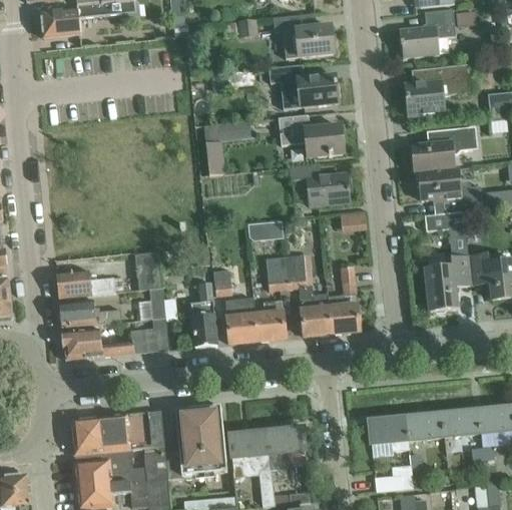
[(133,0),(59,7),(60,11),(40,13),(43,38),(81,34),(79,18),(117,14),(117,18),(135,16),(135,12),(134,12),(133,0)]
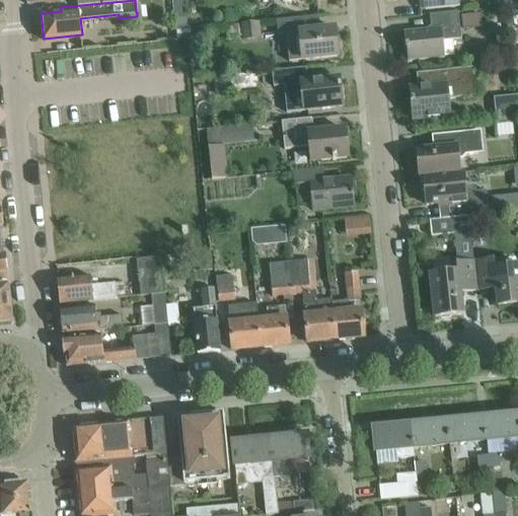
[(135,0),(137,12),(137,16),(147,16),(145,0),(135,0)]
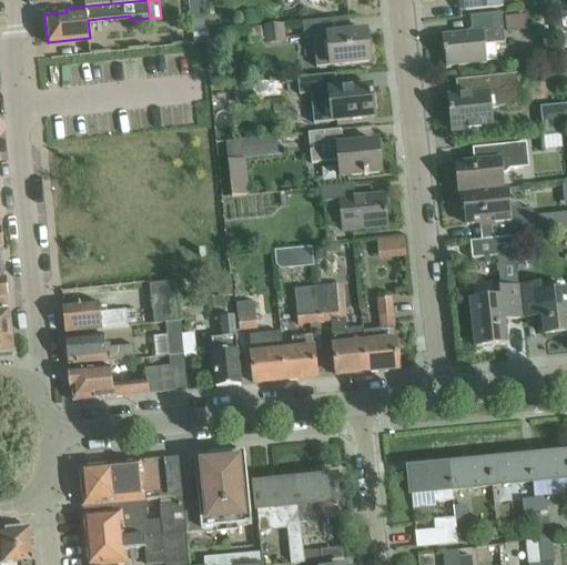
[(185,0),(190,41),(208,39),(205,26),(202,26),(199,0),(185,0)]
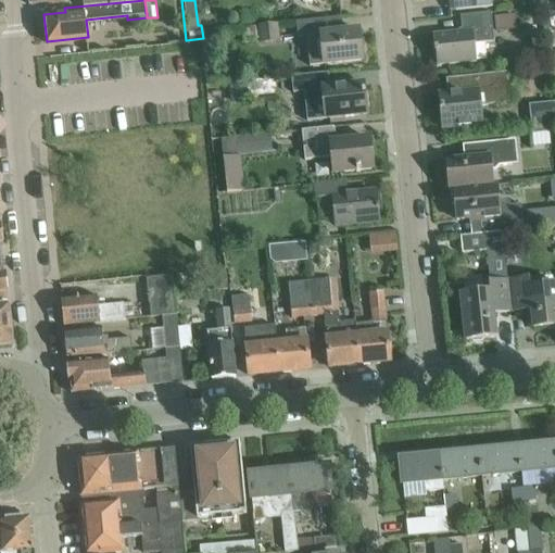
[(457,61),(476,59),(474,41),(493,39),(490,10),(459,13),(461,29),(431,33),(433,50),(434,50),(436,63),(457,61)]
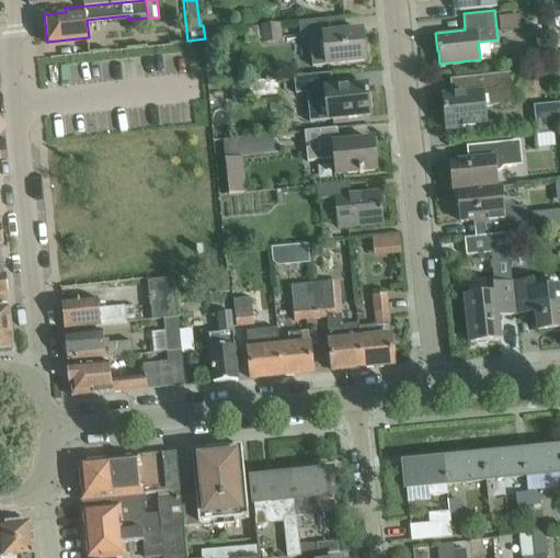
[(328,61),(342,60),(364,58),(361,27),(345,30),(343,14),(299,19),(300,35),(309,34),(310,48),(326,47),(328,61)]
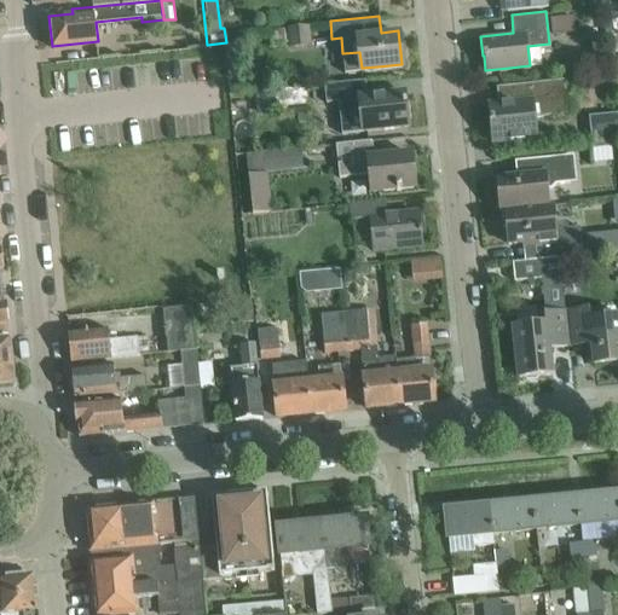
[(575,32),(573,16),(549,18),(550,34),(575,32)]
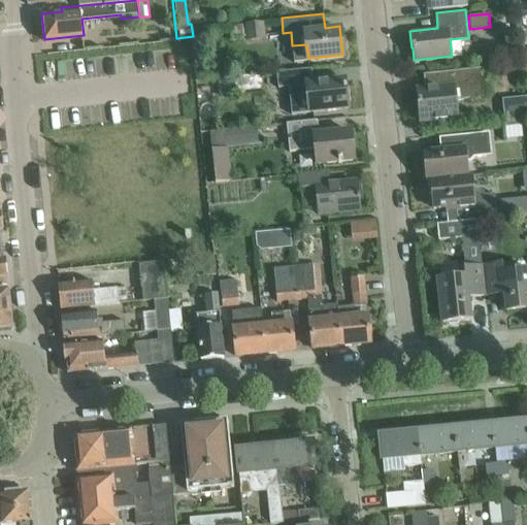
[(248,38),(264,37),(263,21),(246,23),(248,35),(248,38)]
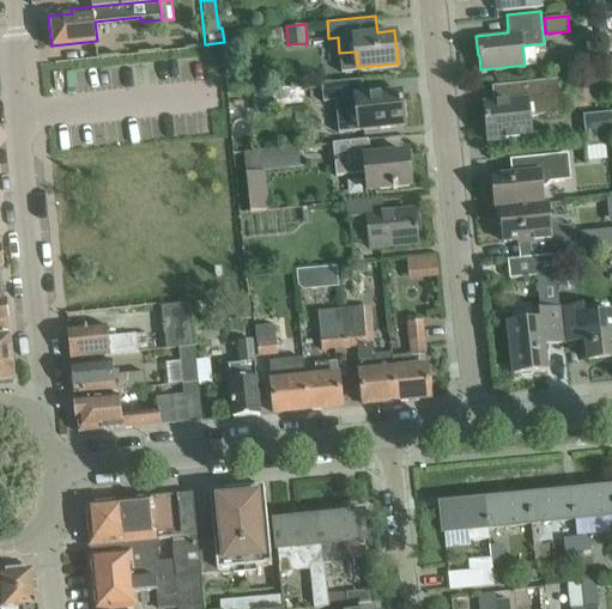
[(286,26),(265,28),(266,42),(288,41),(286,26)]
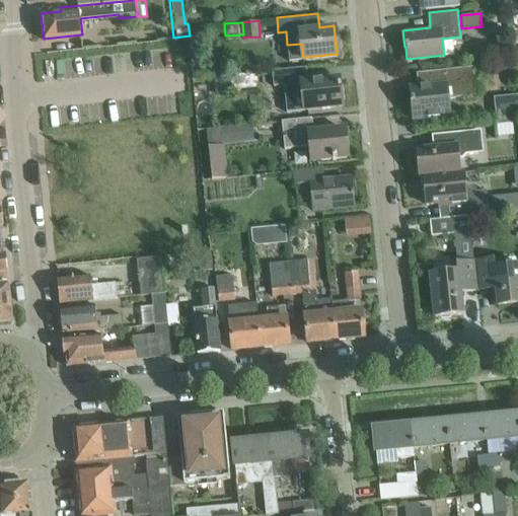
[(447,96),(475,94),(472,65),(447,67),(427,69),(429,83),(410,85),(411,95),(410,95),(412,117),(432,115),(449,114),(447,96)]
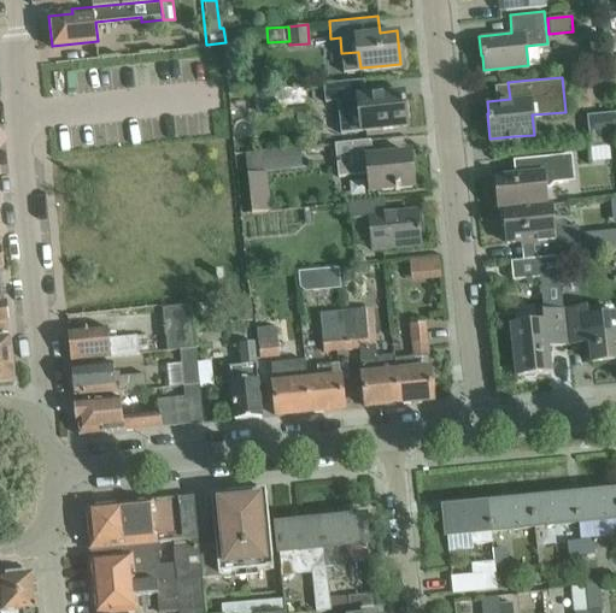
[(404,104),(403,90),(364,95),(363,78),(322,82),(324,100),(336,99),(338,113),(358,111),(359,129),(405,124),(403,104),(404,104)]
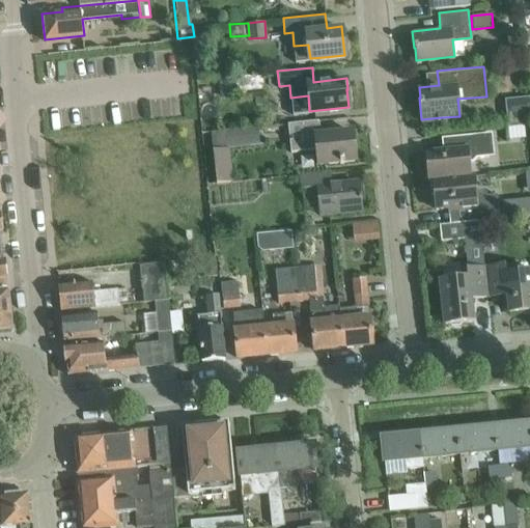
[(260,73),(234,75),(235,89),(262,87),(260,73)]
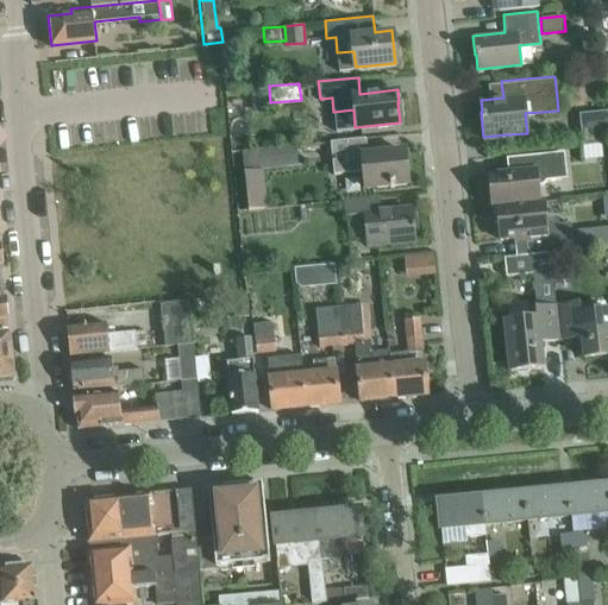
[(264,89),(250,92),(252,111),(267,108),(264,89)]
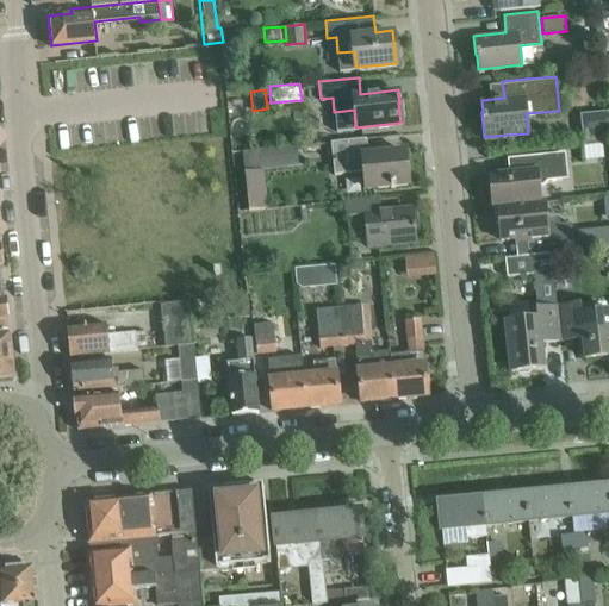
[(608,141),(608,123),(580,126),(583,144),(608,141)]
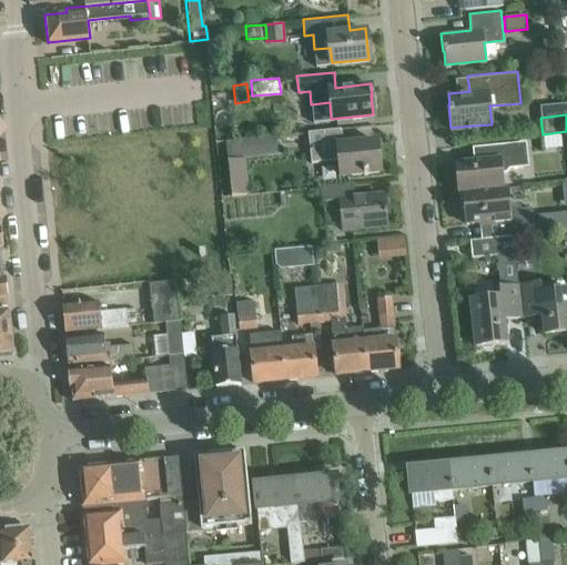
[(338,158),(340,174),(363,172),(363,173),(367,172),(367,171),(380,170),(376,139),(342,142),(341,127),(309,130),(311,161),(338,158)]
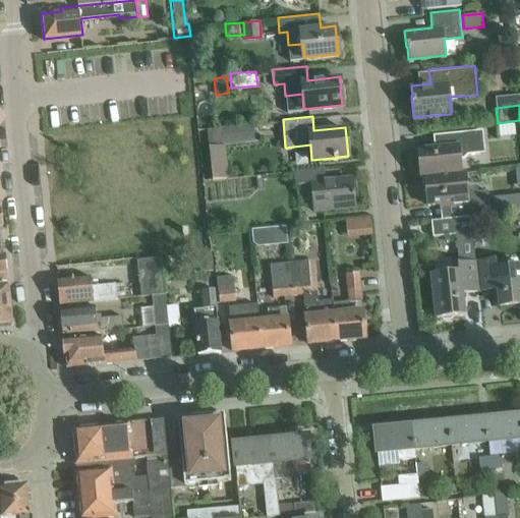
[(460,171),(459,157),(463,157),(466,153),(478,152),(476,129),(446,132),(447,145),(417,148),(420,176),(424,176),(423,175),(460,171)]
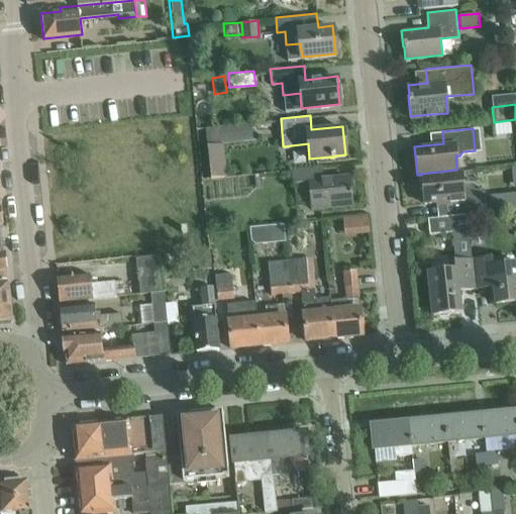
[(210,176),(226,174),(223,144),(207,145),(210,176)]
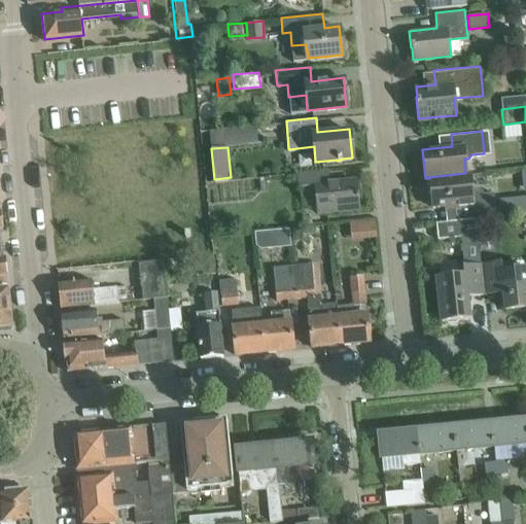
[(328,181),(327,169),(296,172),(297,185),(316,183),(318,212),(357,208),(356,198),(358,197),(358,194),(356,194),(354,179),(328,181)]
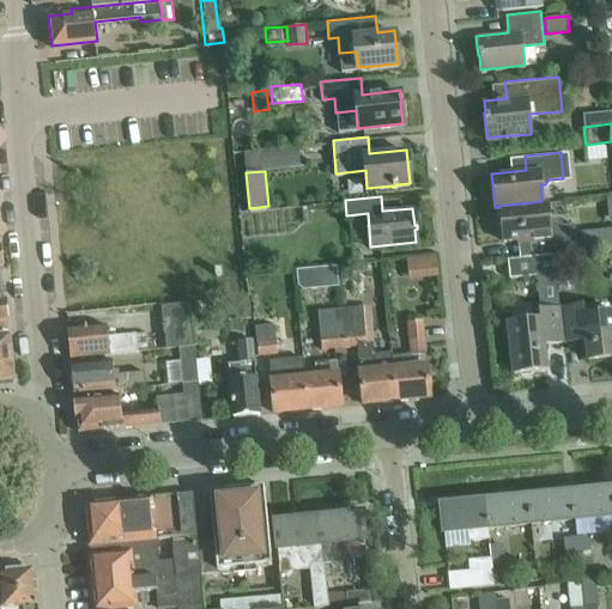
[(546,201),(541,201),(498,206),(500,207),(502,239),(538,236),(540,254),(553,253),(576,250),(573,221),(562,223),(561,220),(556,218),(549,218),(546,201)]
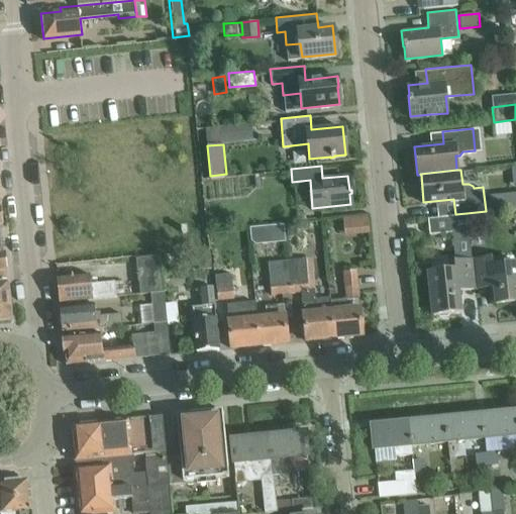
[(515,191),(488,195),(490,211),(515,207),(515,191)]
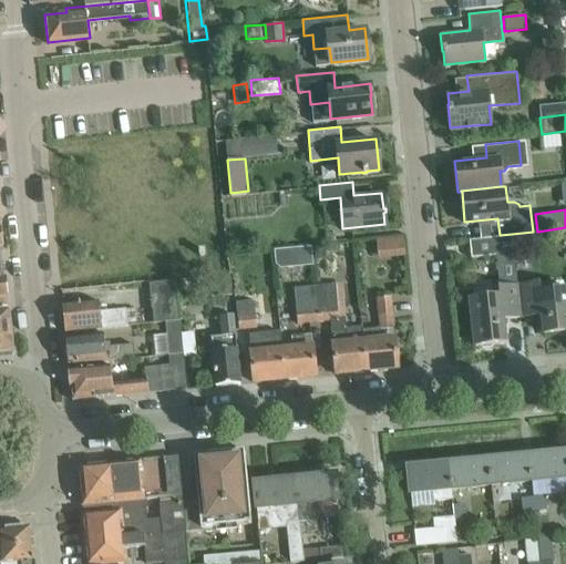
[(378,256),(407,253),(404,233),(376,236),(378,256)]
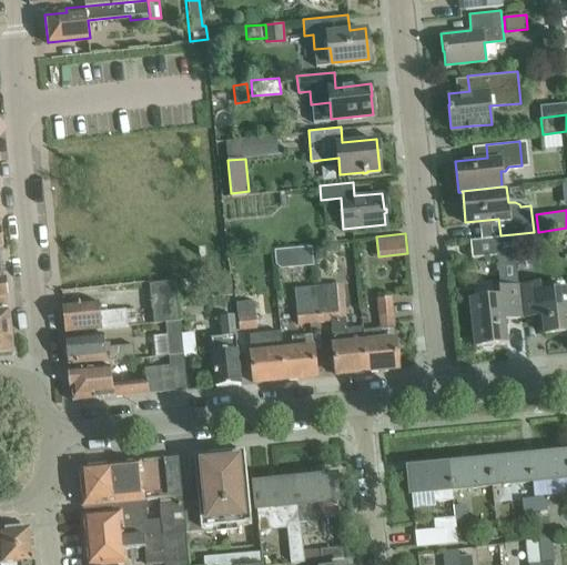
[(482,238),(469,239),(471,256),(493,254),(494,254),(515,252),(513,234),(500,235),(482,238)]
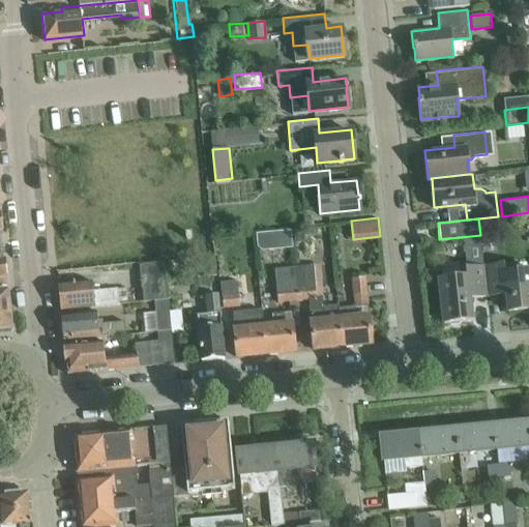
[(301,228),(292,229),(293,241),(303,240),(301,228)]
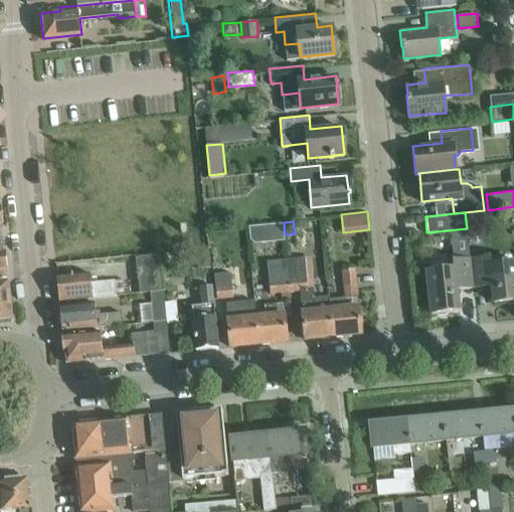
[(282,222),(264,224),(265,235),(271,240),(284,239),(282,222)]
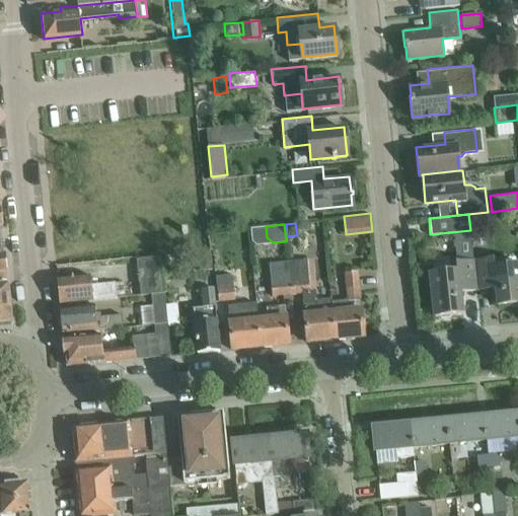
[(150,293),(163,291),(160,256),(137,259),(141,294),(150,293)]
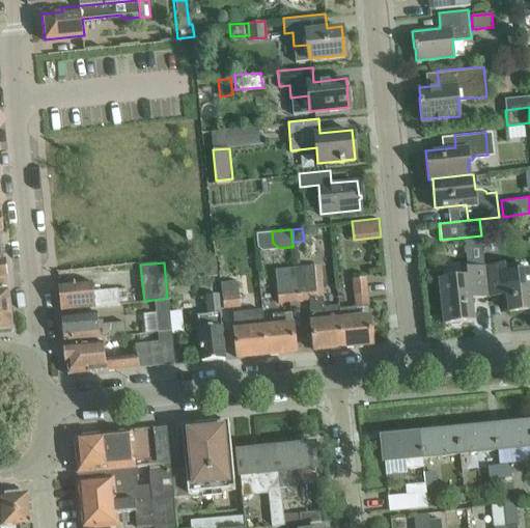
[(299,298),(308,297),(323,295),(319,264),(296,266),(299,298)]
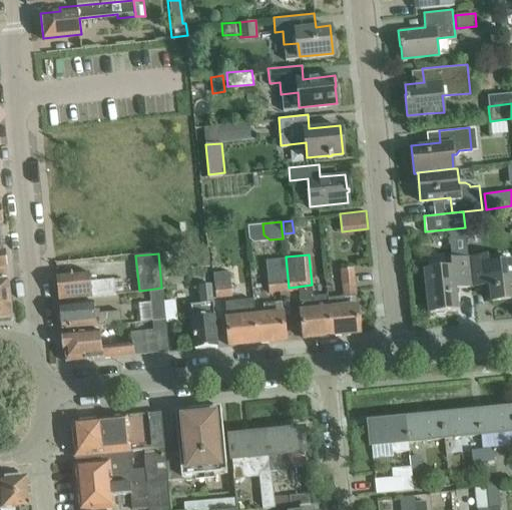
[(468,257),(471,286),(489,284),(491,301),(511,298),(511,260),(488,263),(487,255),(468,257)]
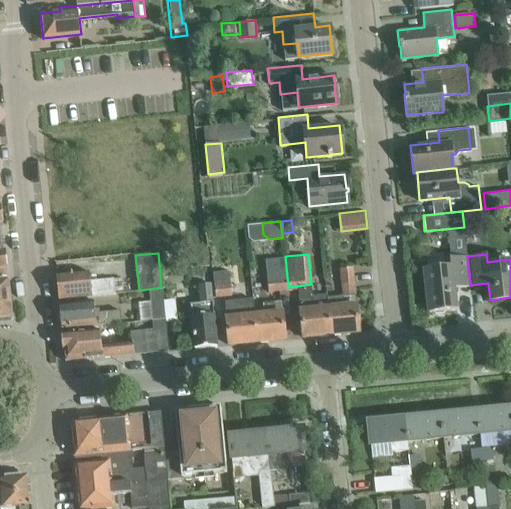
[(288,287),(285,256),(265,258),(268,289),(288,287)]
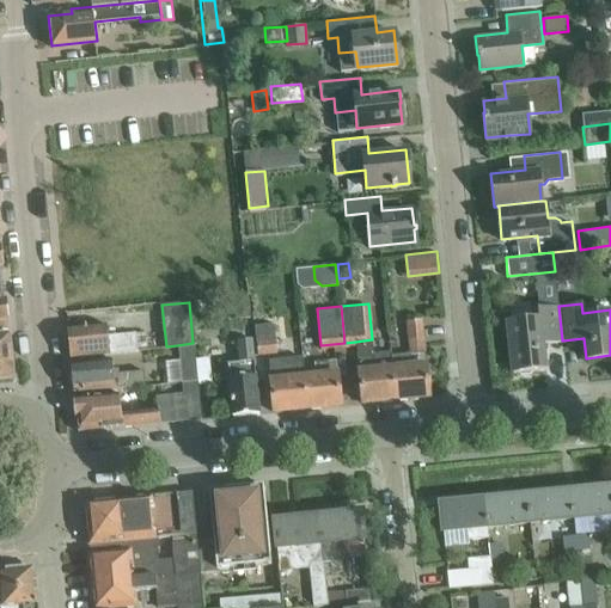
[(562,341),(558,306),(537,308),(537,318),(506,321),(511,372),(544,368),(542,343),(562,341)]
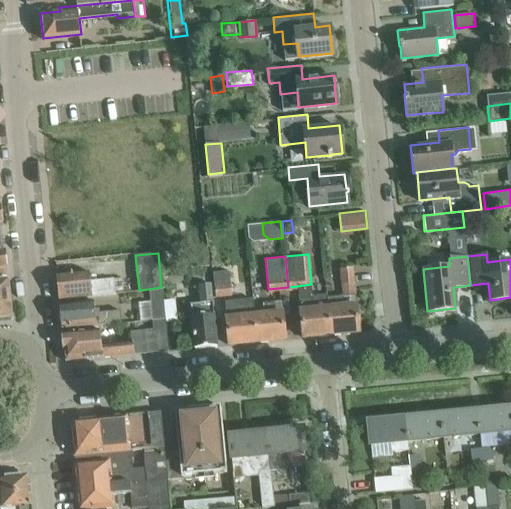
[(352,269),(339,270),(341,284),(353,283),(352,269)]
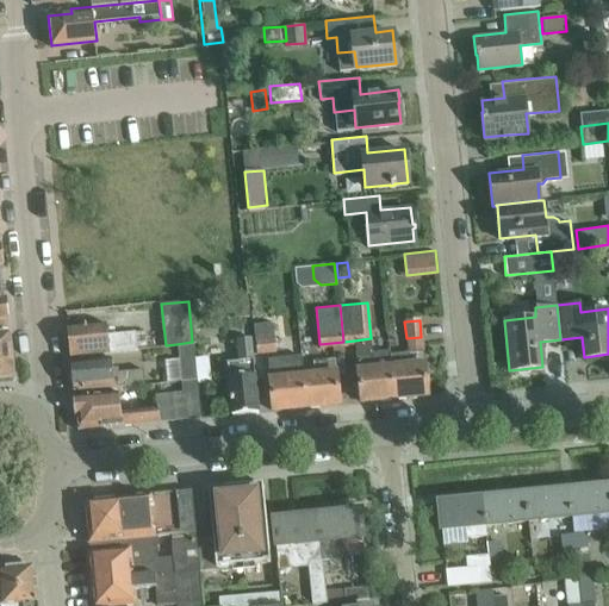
[(106,322),(66,325),(68,355),(109,350),(106,322)]
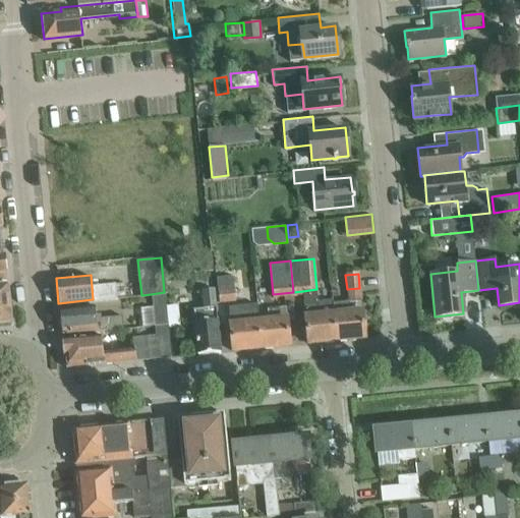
[(235,301),(233,277),(218,278),(220,302),(235,301)]
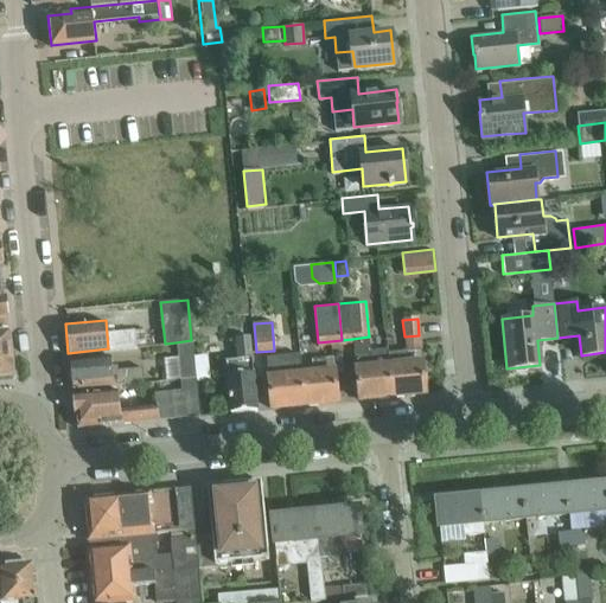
[(0,374),(13,373),(8,331),(0,332),(0,374)]
